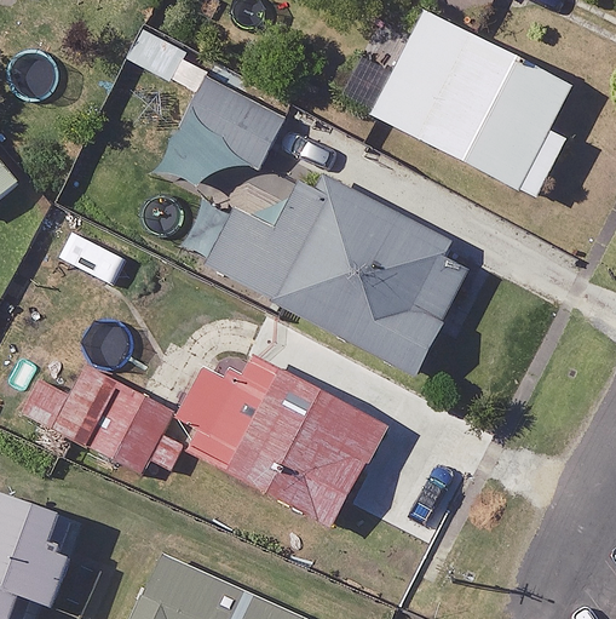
[(570,85),(422,10),(370,114),(535,198),(565,137),(548,129),(570,85)]
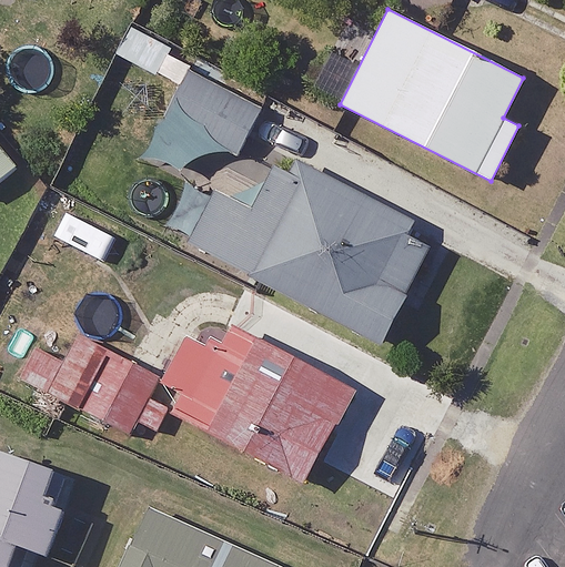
[(188,173),(194,160),(223,153),(235,160),(262,104),(193,71),(151,155),(188,173)]
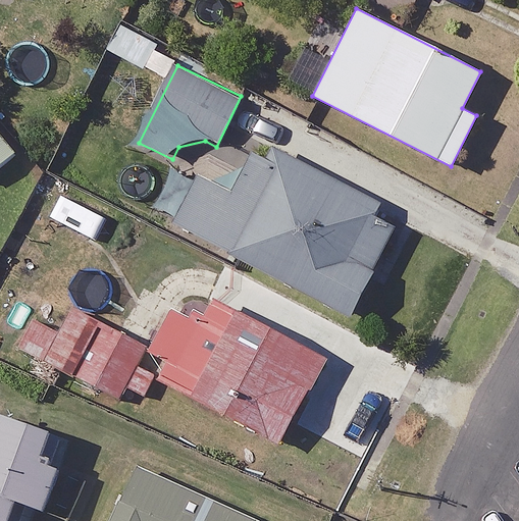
[(0,165),(15,152),(0,133),(0,165)]
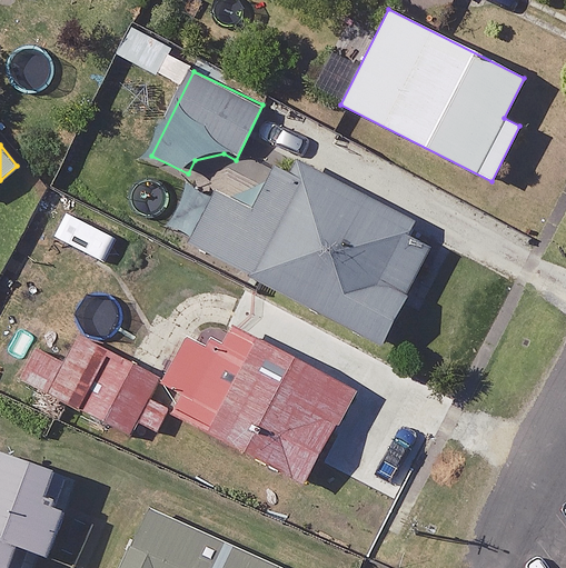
[(252,197),(198,168),(166,229),(380,342),(433,242),(309,178),(290,216),(252,197)]
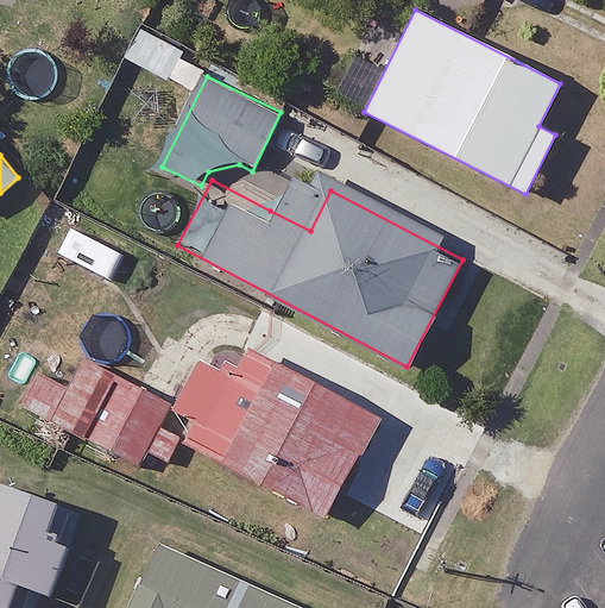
[(379,413),(254,346),(234,383),(205,367),(169,434),(325,516),(379,413)]
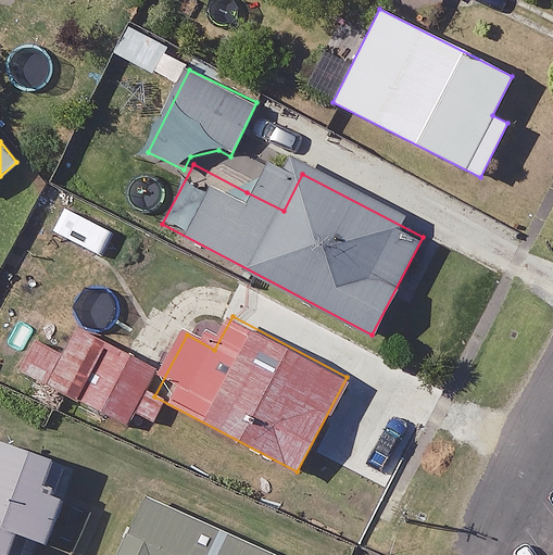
[(153,371),(73,330),(62,352),(35,338),(20,367),(126,423),(153,371)]
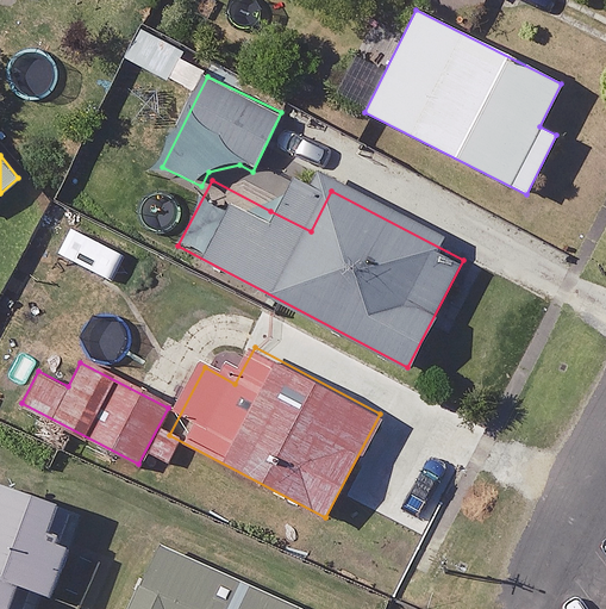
[(0,608),(47,608),(83,533),(0,492),(0,608)]
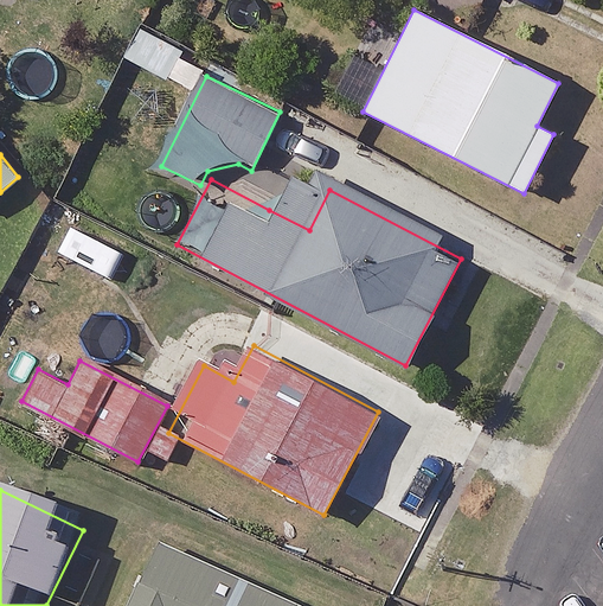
[(299,605),(151,536),(116,605),(299,605)]
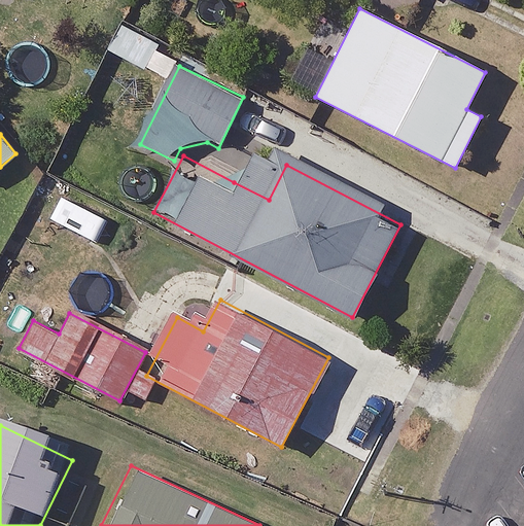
All buildings are outlined.
